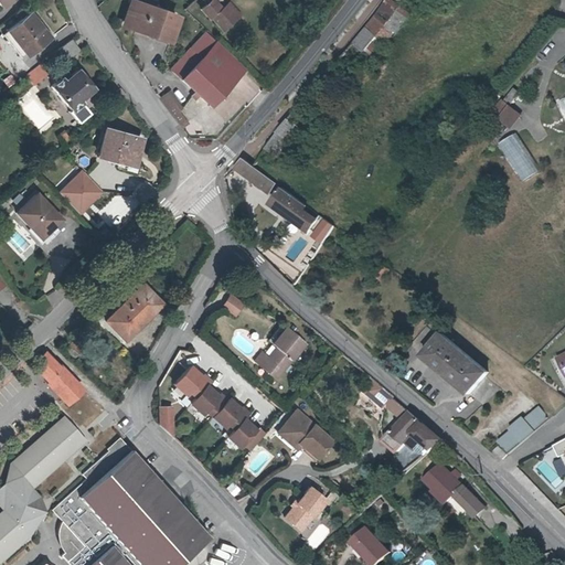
[(151,29),(150,32),(169,38),(174,13),(131,0),(125,21),(151,29)]
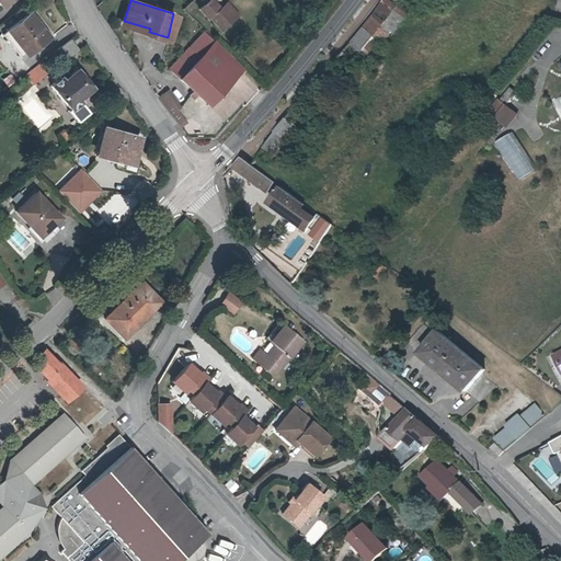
[(208,22),(210,20),(221,31),(233,20),(221,6),(218,9),(210,0),(198,11),(208,22)]
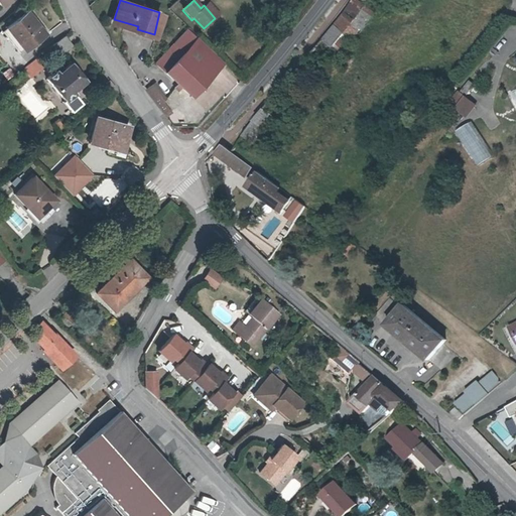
[(24,12),(3,28),(21,51),(39,36),(29,24),(31,22),(24,12)]
